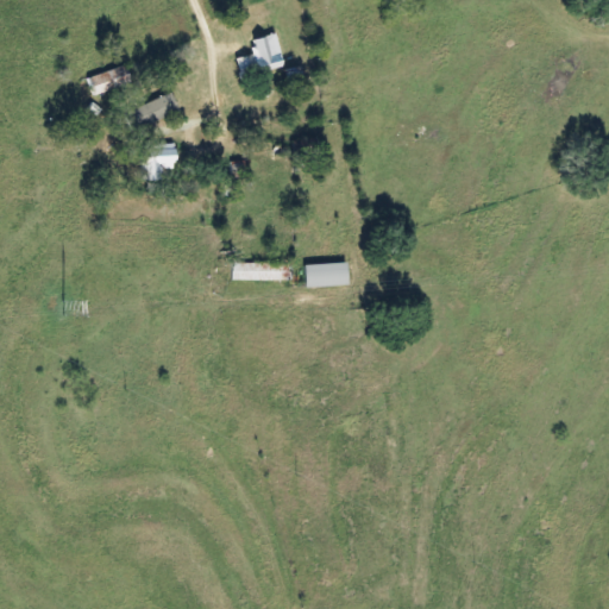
[(252,39),(256,54),(237,58),(243,77),(286,66),(276,33),(252,39)]
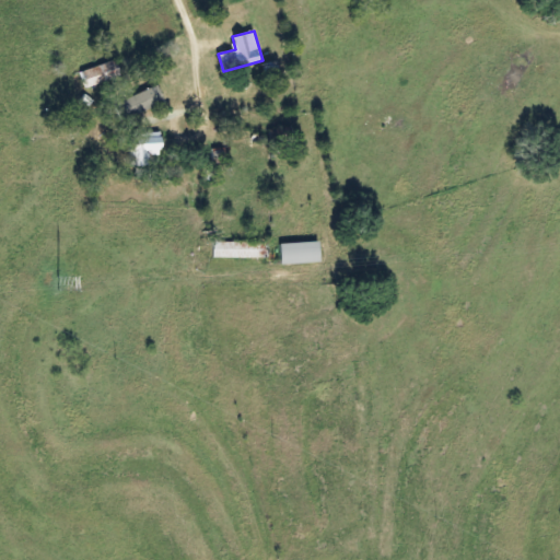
[(86,89),(121,74),(116,58),(80,72),(86,89)]
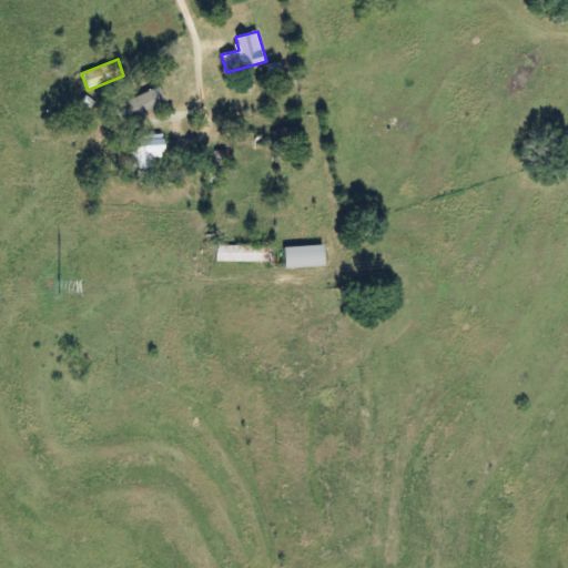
[(281,71),(277,63),(267,68),(271,75),(281,71)]
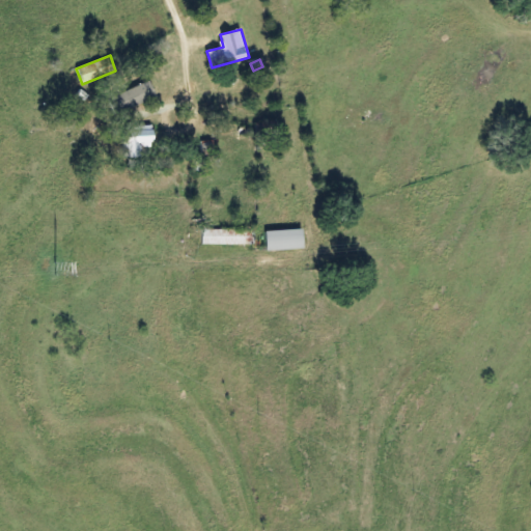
[(159,93),(152,83),(111,107),(116,116),(159,93)]
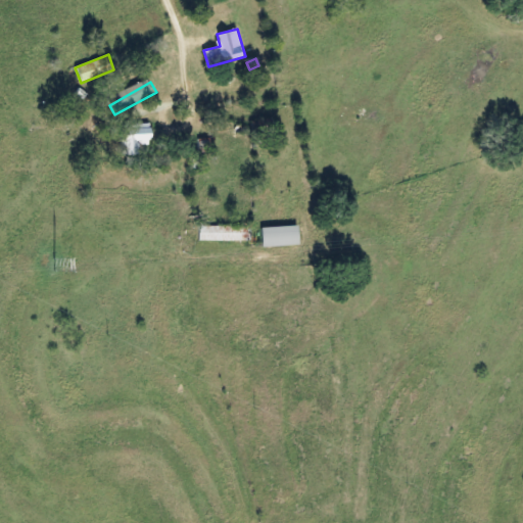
[(253,122),(254,134),(274,131),(272,119),(253,122)]
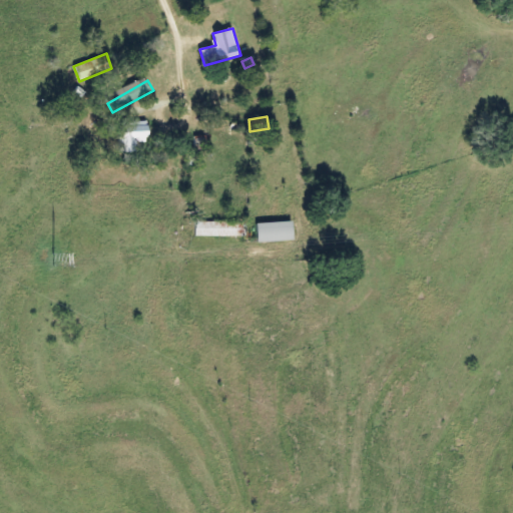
[(148,121),(118,121),(118,144),(148,144),(148,121)]
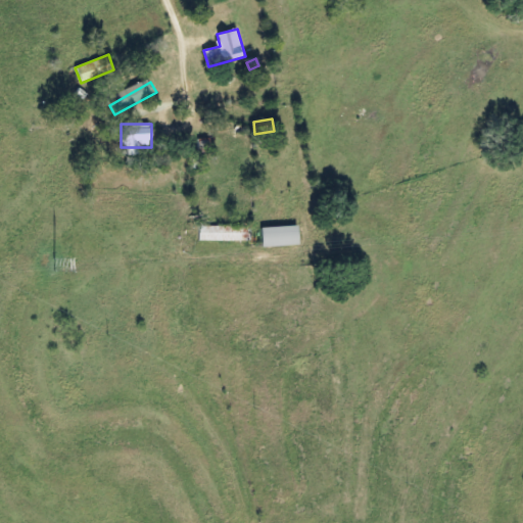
[(250,225),(199,225),(199,240),(250,240),(250,225)]
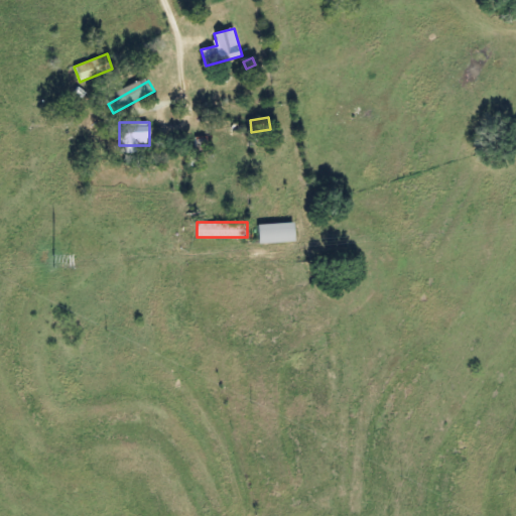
[(295,242),(295,223),(259,223),(259,242),(295,242)]
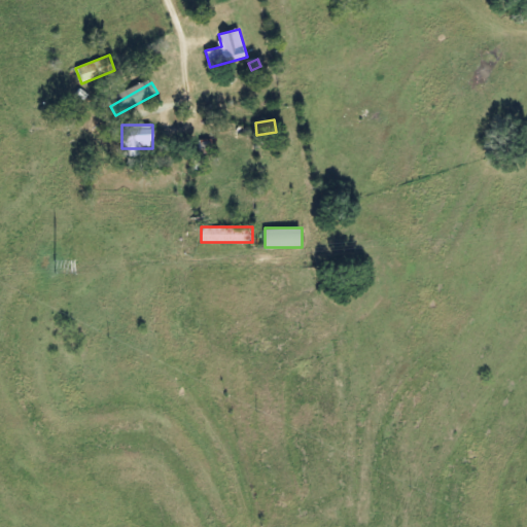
All buildings are outlined.
